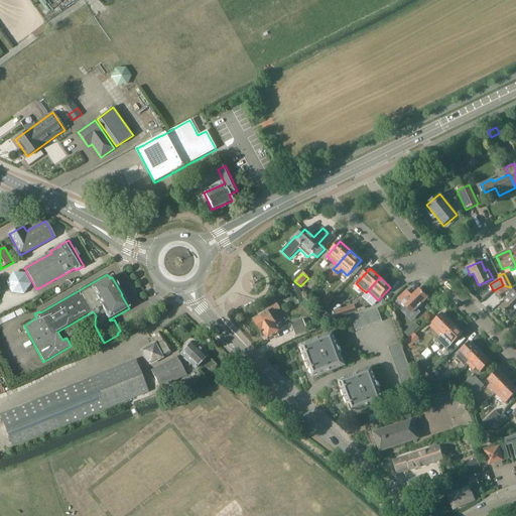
[(496,295),(511,287),(503,285),(494,290),(496,295)]
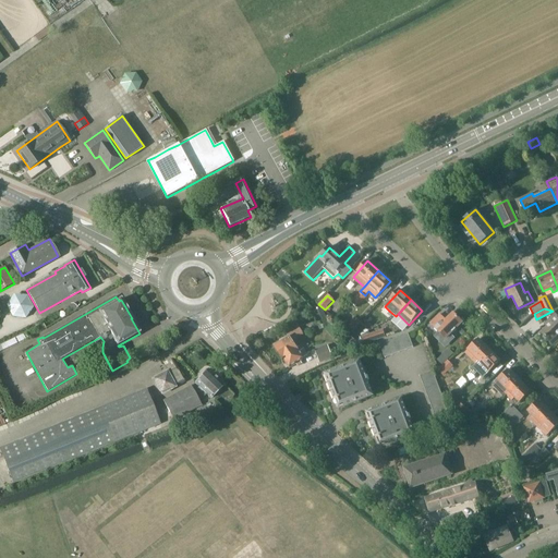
[(323,311),(317,313),(315,314),(318,322),(320,320),(326,317),(323,311)]
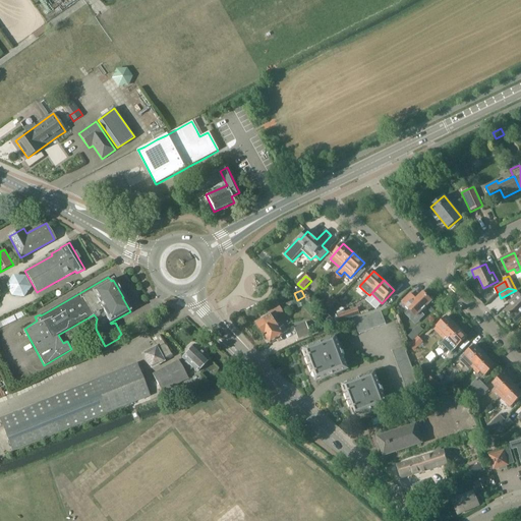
[(431,301),(422,292),(415,299),(410,293),(401,301),(415,316),(431,301)]
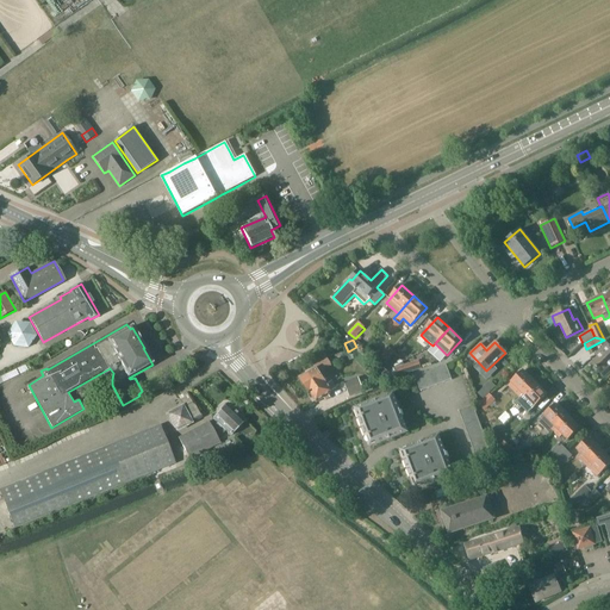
[(601,373),(609,365),(609,347),(607,343),(597,352),(601,354),(591,363),(601,373)]
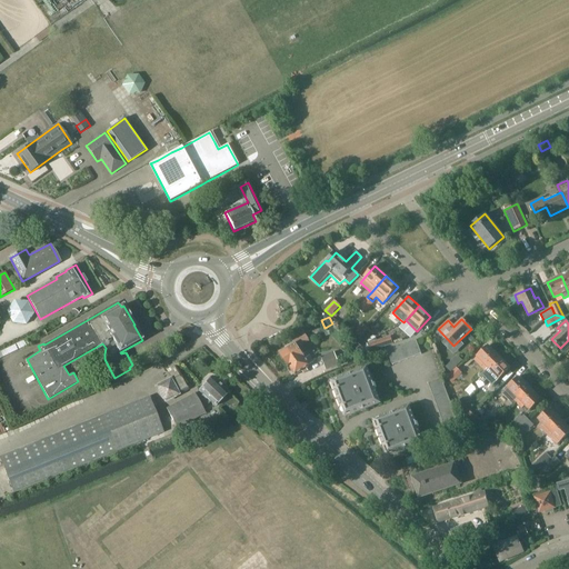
[(359,340),(368,330),(362,325),(353,336),(359,340)]
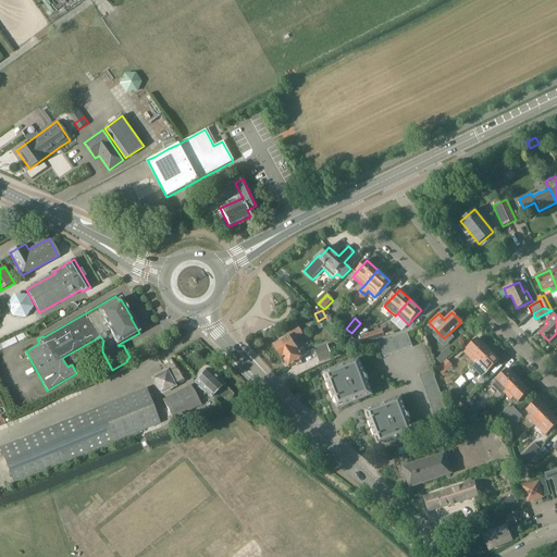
[(357,338),(366,327),(360,323),(351,333),(357,338)]
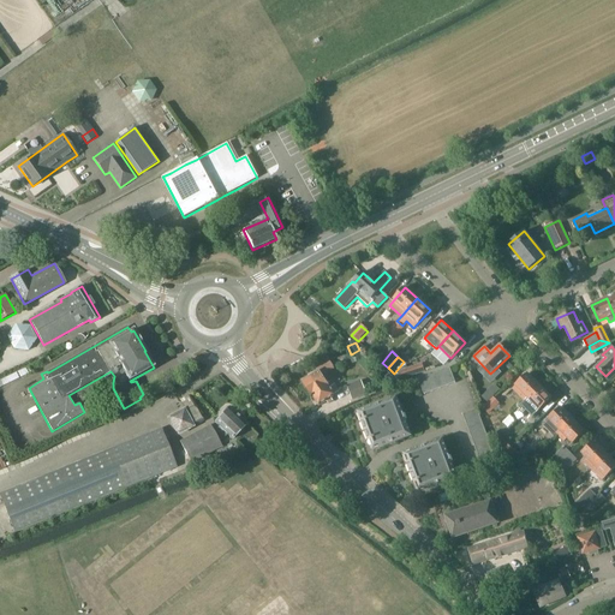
[(422,364),(398,371),(400,380),(415,375),(424,372),(422,364)]
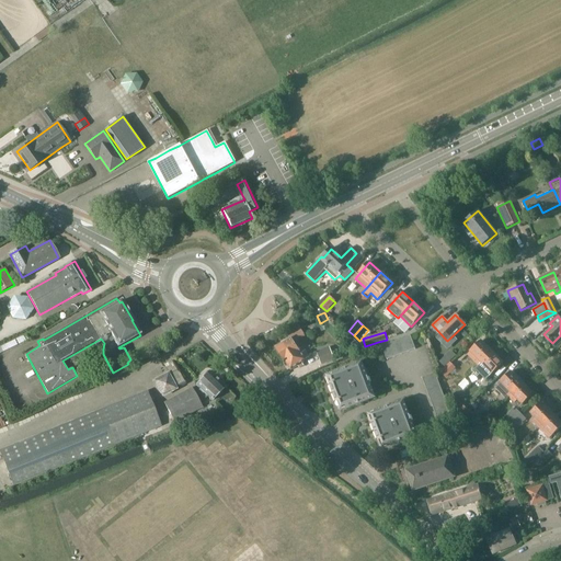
[(408,353),(415,350),(410,336),(403,340),(408,353)]
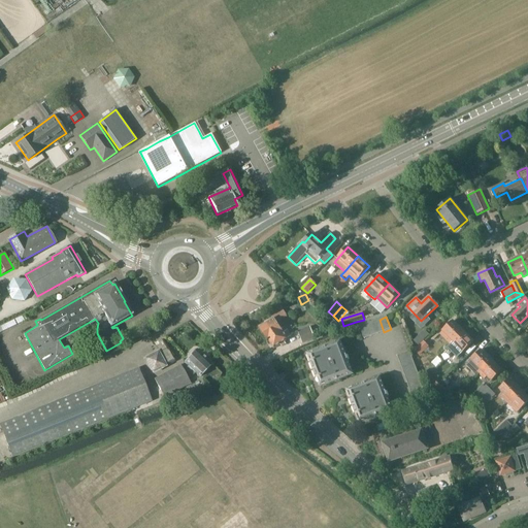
[(284,332),(273,319),(259,328),(268,341),(268,340),(273,349),(279,344),(282,347),(285,344),(284,342),(288,339),(288,338),(291,336),(287,330),(284,332)]
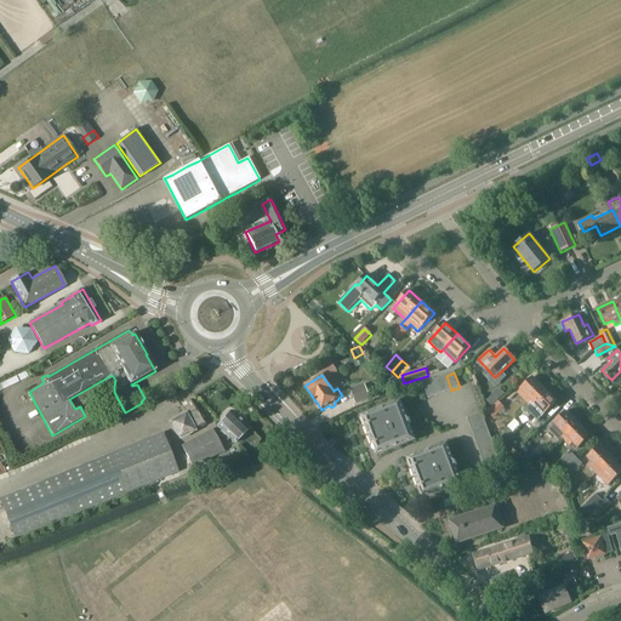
[(389,375),(383,383),(389,388),(397,381),(389,375)]
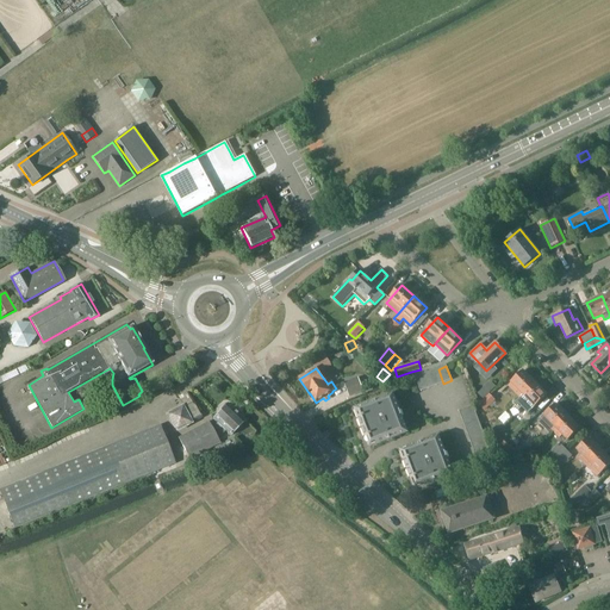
[(439,369),(431,372),(436,386),(443,384),(439,369)]
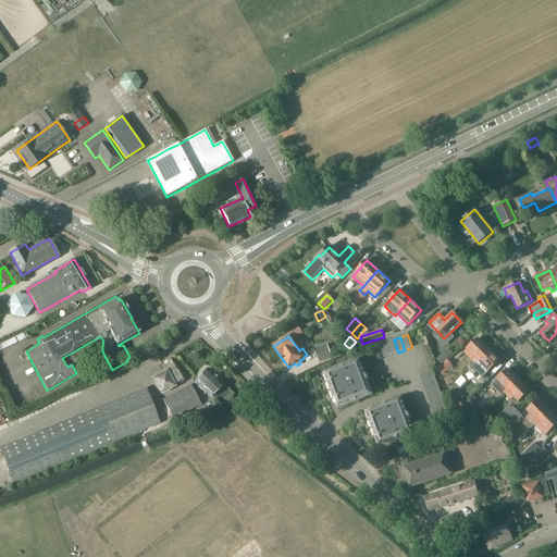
[(474,362),(489,349),(478,338),(465,351),(474,362)]
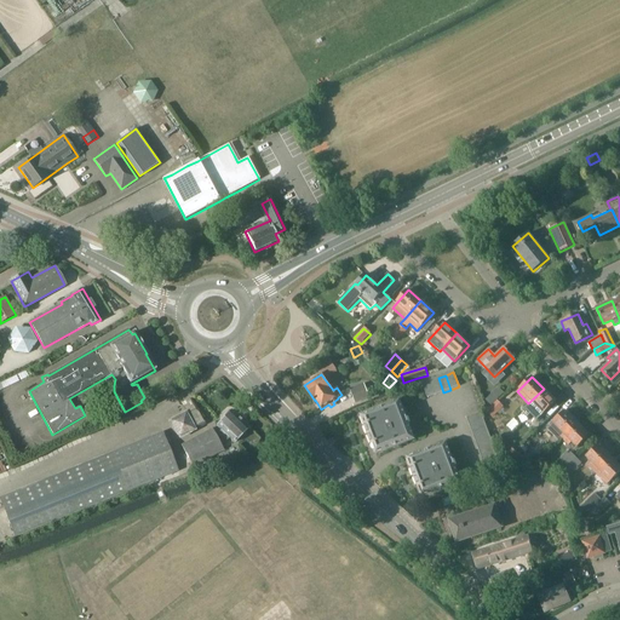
[(438,378),(430,382),(436,396),(443,392),(438,378)]
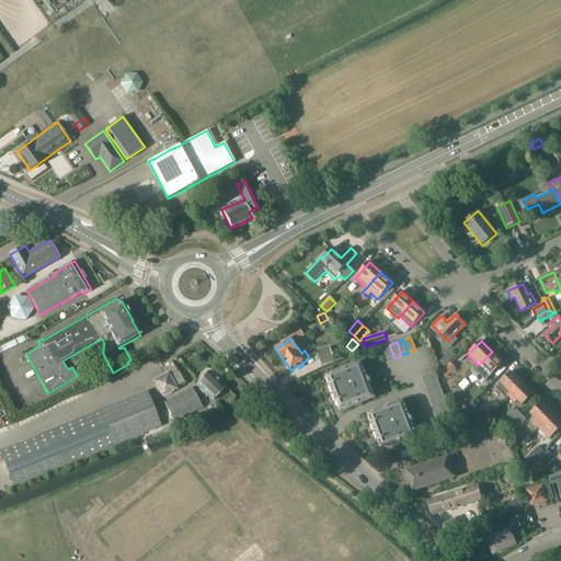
[(389,345),(382,347),(387,361),(395,358),(389,345)]
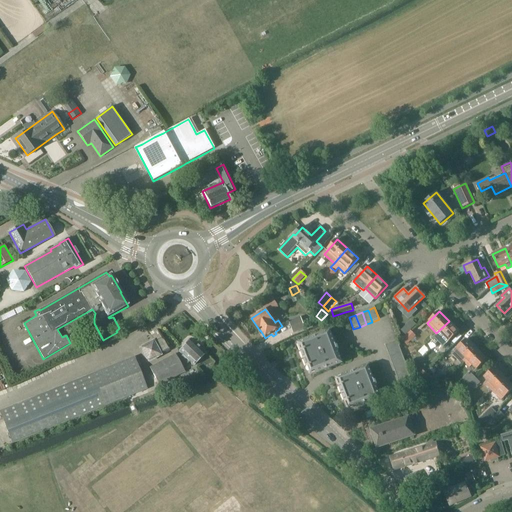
[(301,318),(290,322),(293,333),(305,329),(301,318)]
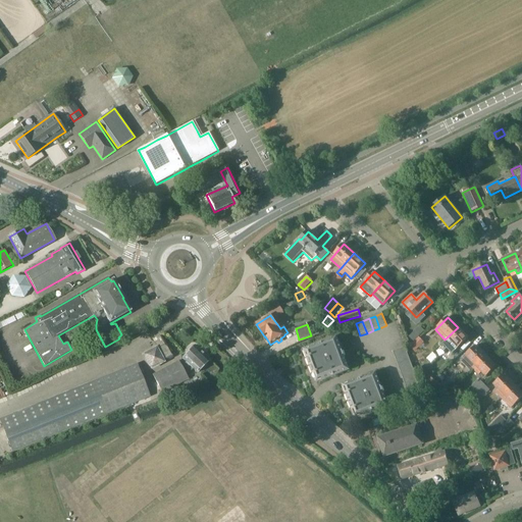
[(458,348),(468,337),(458,327),(445,340),(451,346),(455,350),(458,348)]
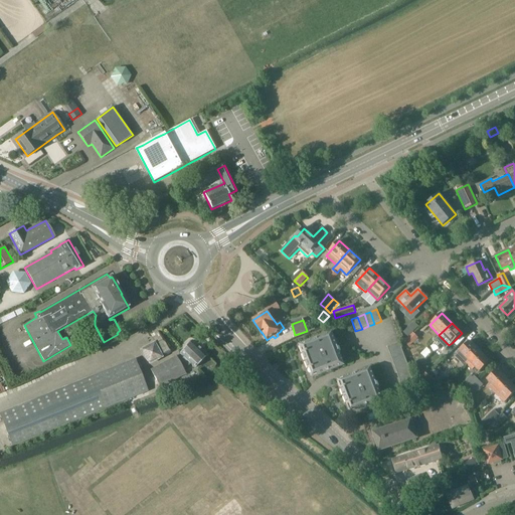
[(78,352),(88,346),(79,333),(70,338),(78,352)]
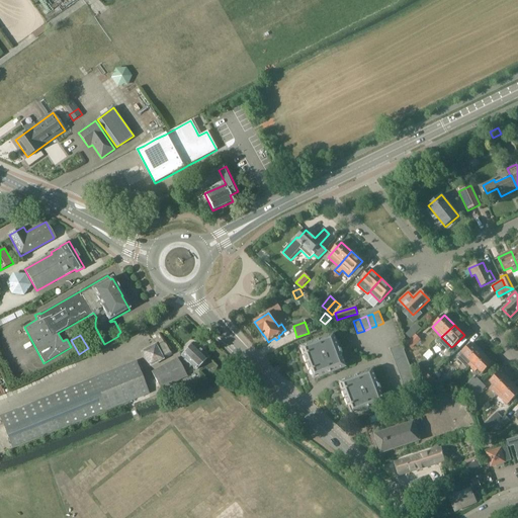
[(336,343),(334,335),(326,338),(309,344),(310,345),(303,347),(305,355),(311,371),(314,379),(321,376),(338,370),(346,367),(343,360),(344,360),(337,342),(336,343)]
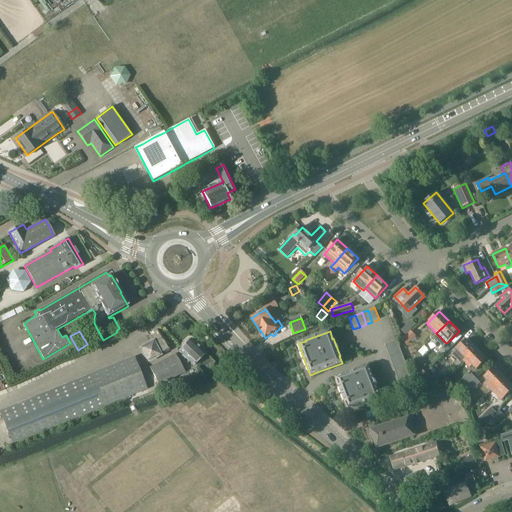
[(405,346),(414,338),(409,333),(401,341),(405,346)]
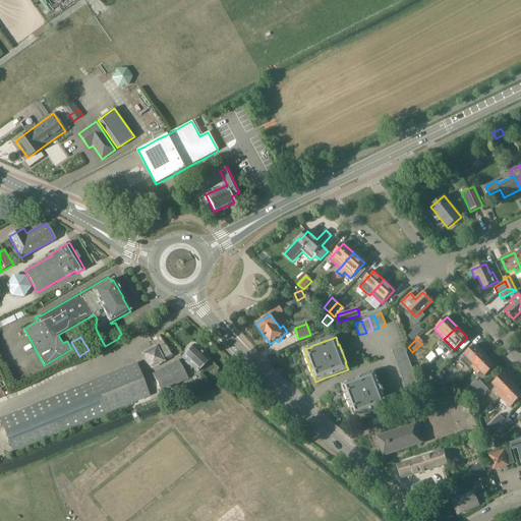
[(197,372),(210,359),(194,345),(182,358),(186,362),(181,366),(178,360),(153,374),(162,392),(187,379),(185,374),(191,371),(193,368),(197,372)]
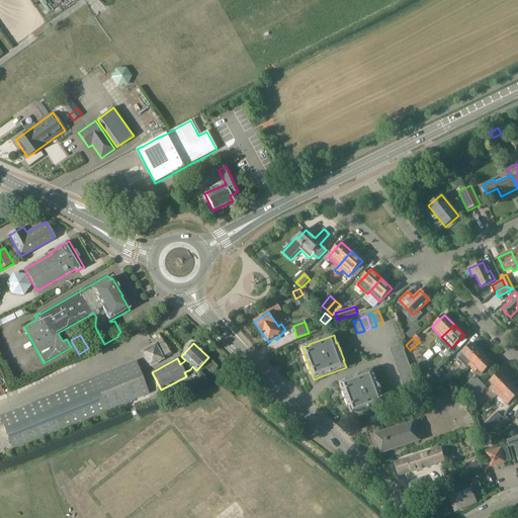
[(467,368),(469,366),(482,354),(471,343),(457,358),(467,368)]
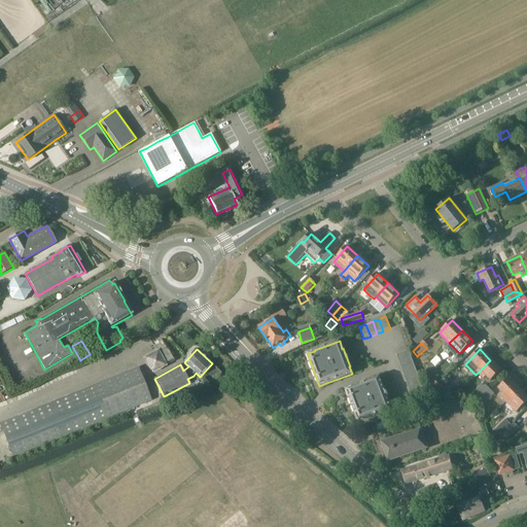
[(396,355),(399,362),(411,357),(408,351),(396,355)]
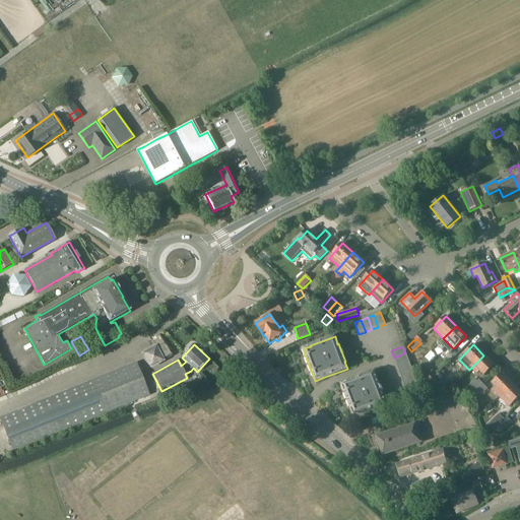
[(166,363),(157,347),(143,354),(151,370),(166,363)]
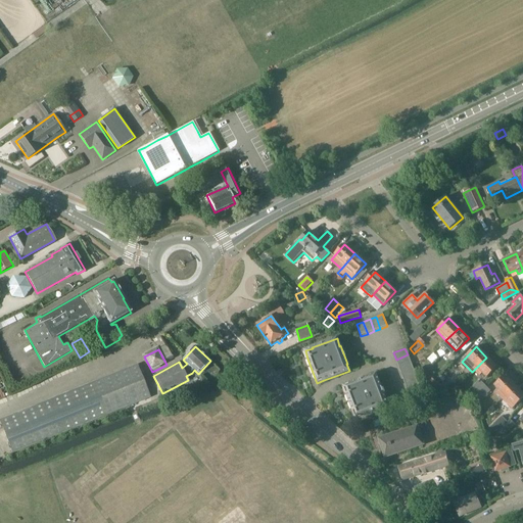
[(408,354),(396,360),(398,366),(410,362),(408,354)]
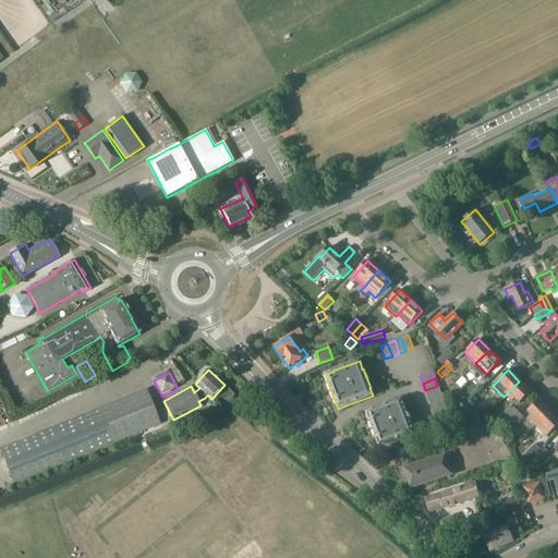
[(519,402),(530,391),(519,381),(506,395),(511,400),(513,397),(519,402)]
